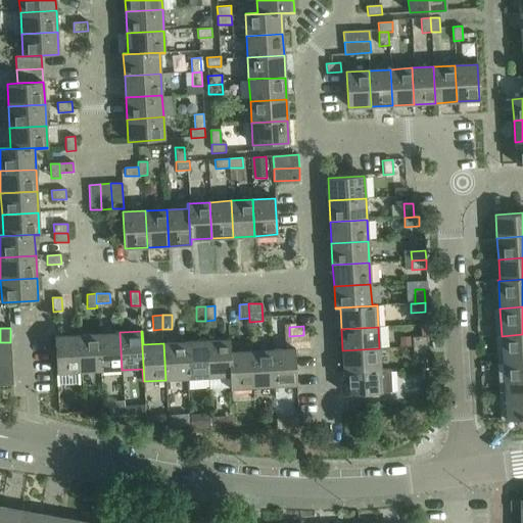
[(120,332),(98,334),(100,371),(122,370),(120,332)]
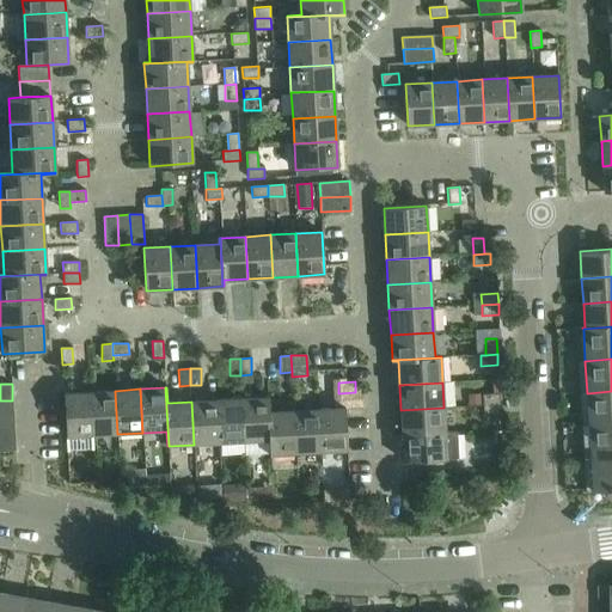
[(115,391),(90,392),(92,435),(117,434),(115,391)]
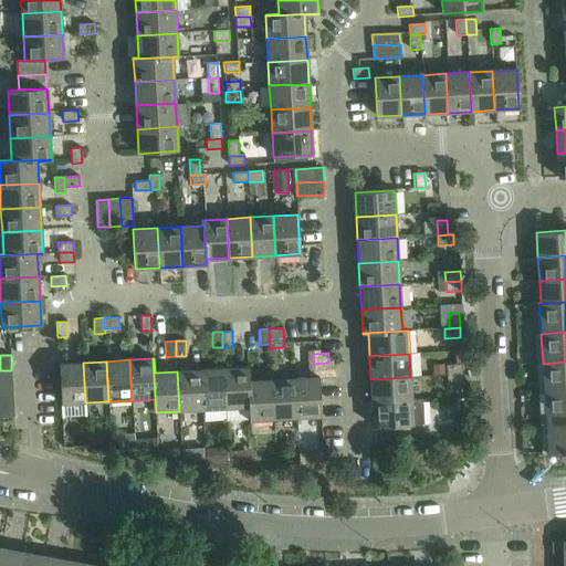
[(565,362),(543,364),(544,394),(565,391),(565,362)]
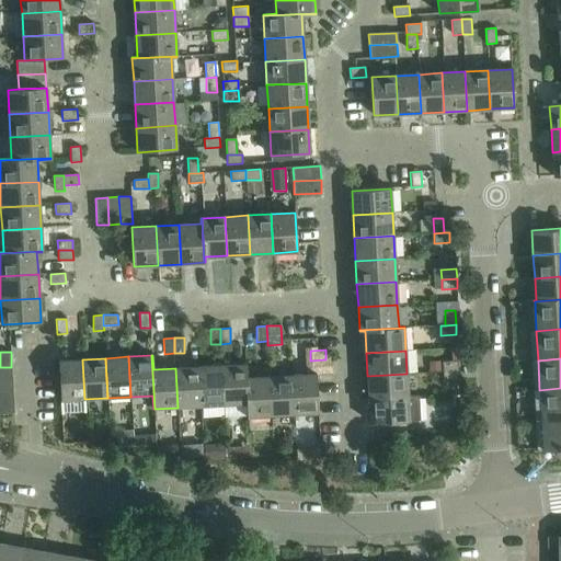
[(58,361),(61,413),(84,412),(84,413),(86,413),(84,399),(82,359),(58,361)]
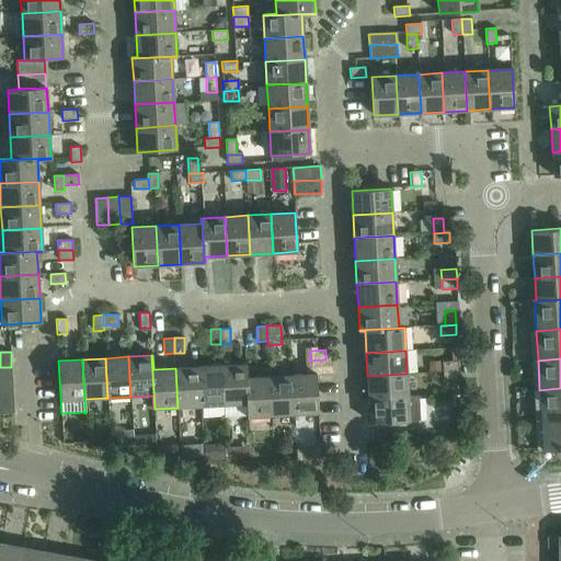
[(443,362),(443,371),(458,370),(457,361),(443,362)]
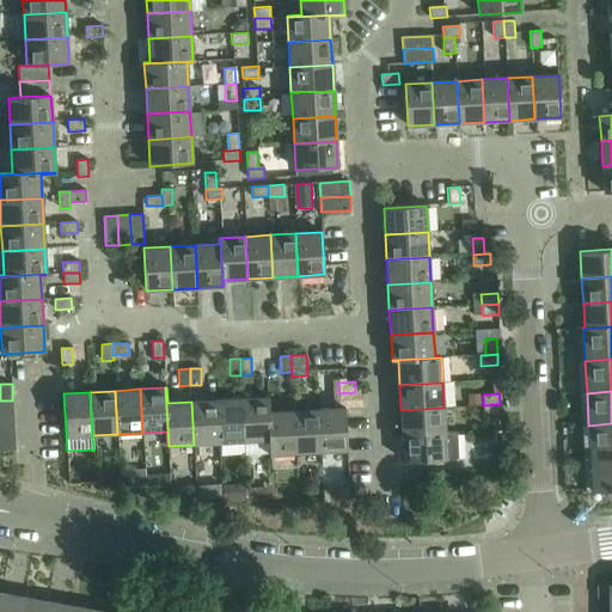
[(481,395),(469,396),(470,407),(482,405),(481,395)]
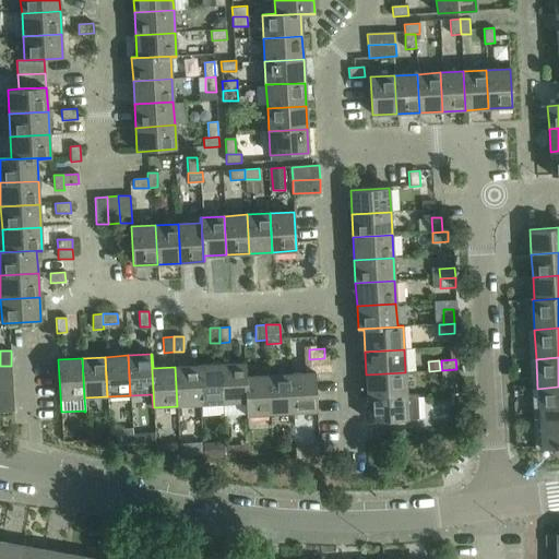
[(244,363),(221,364),(223,403),(246,402),(246,416),(247,416),(244,363)]
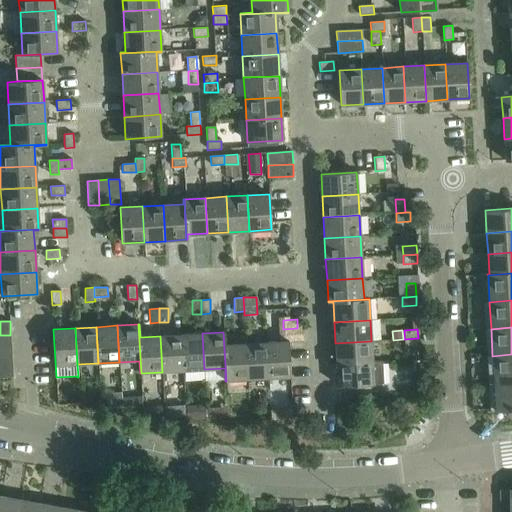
[(225,332),(223,332),(226,381),(247,379),(245,343),(225,344),(225,332)]
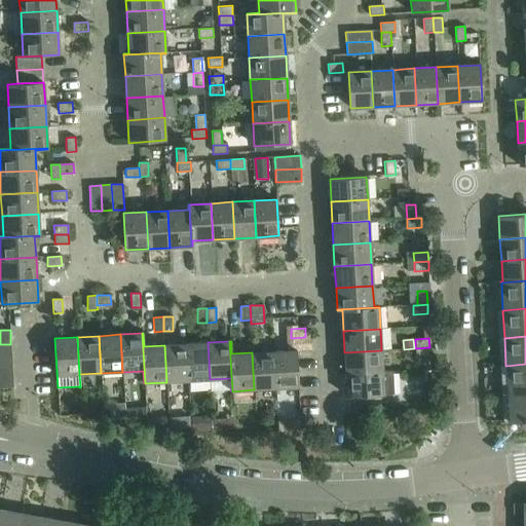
[(208,342),(186,343),(188,381),(210,379),(208,342)]
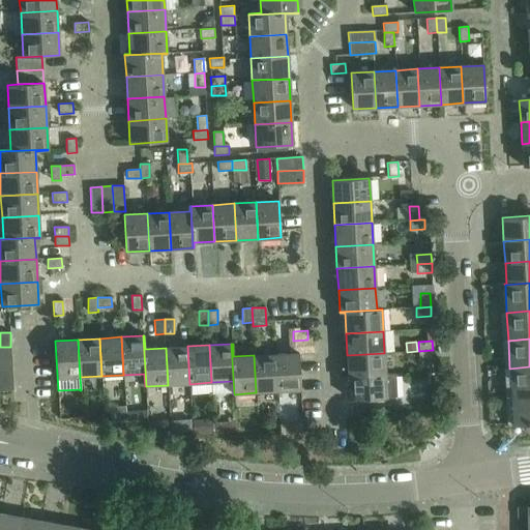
[(187,346),(166,348),(168,385),(189,384),(187,346)]
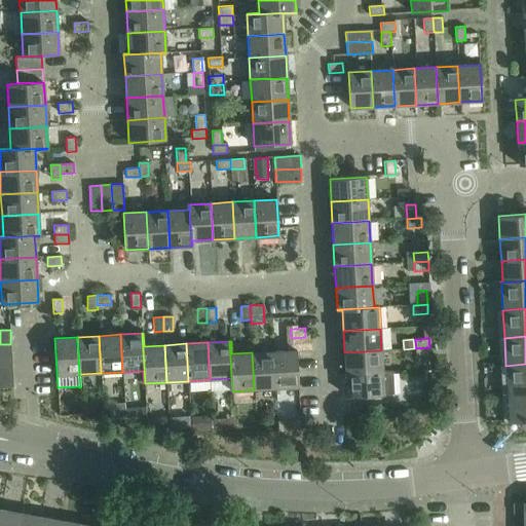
[(10,344),(0,344),(0,354),(11,354),(10,344)]
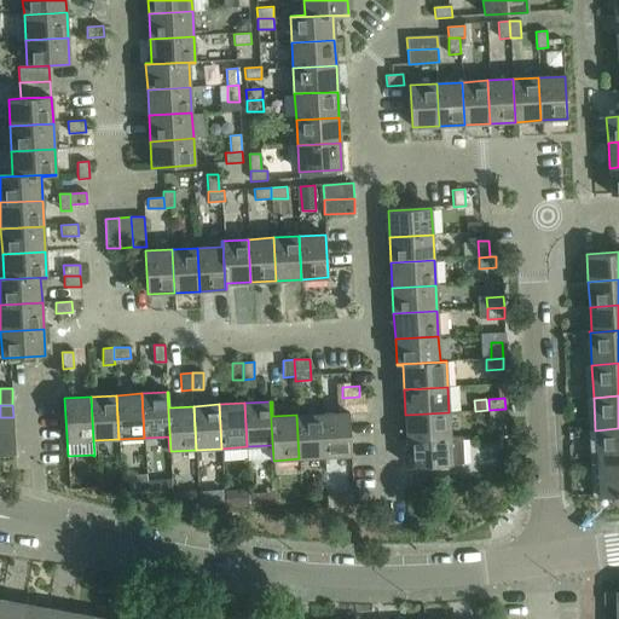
[(505,409),(489,410),(490,421),(507,420),(505,409)]
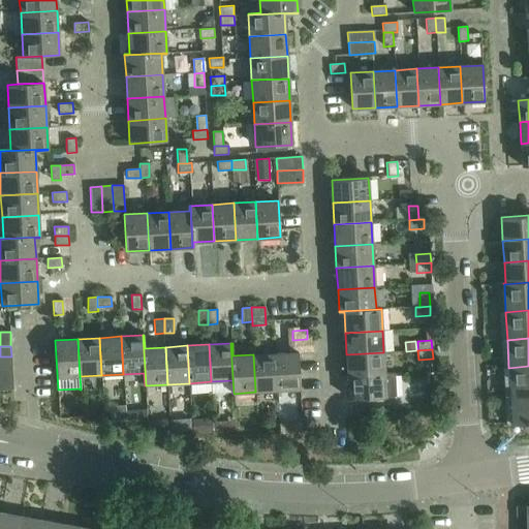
[(298,352),(275,353),(277,391),(300,390),(298,352)]
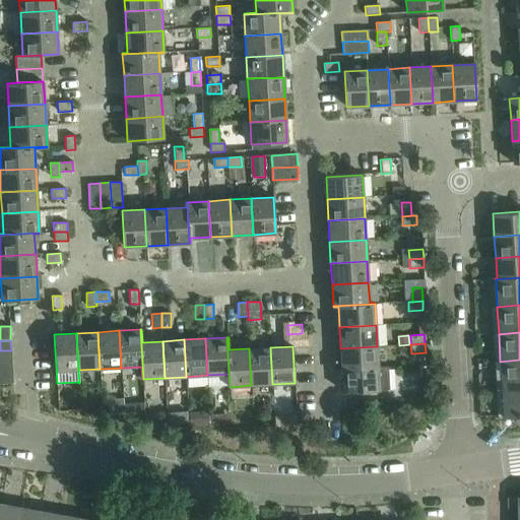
[(377,346),(340,348),(341,370),(378,368),(377,346)]
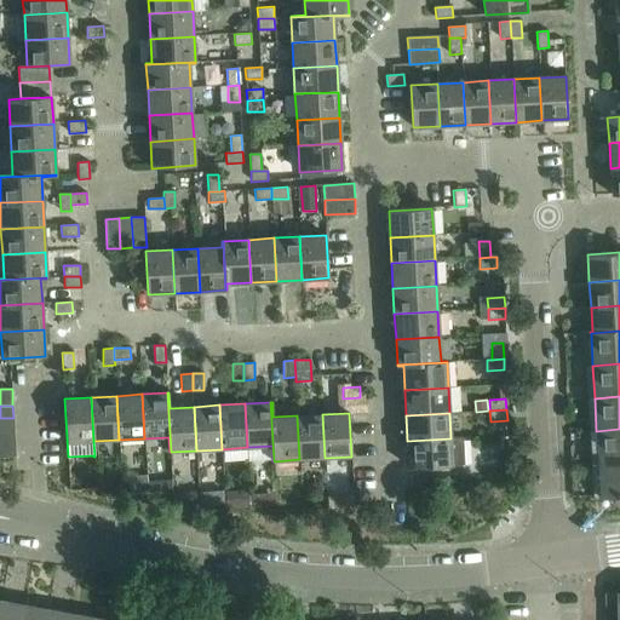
[(322,414),(297,415),(299,459),(325,458),(322,414)]
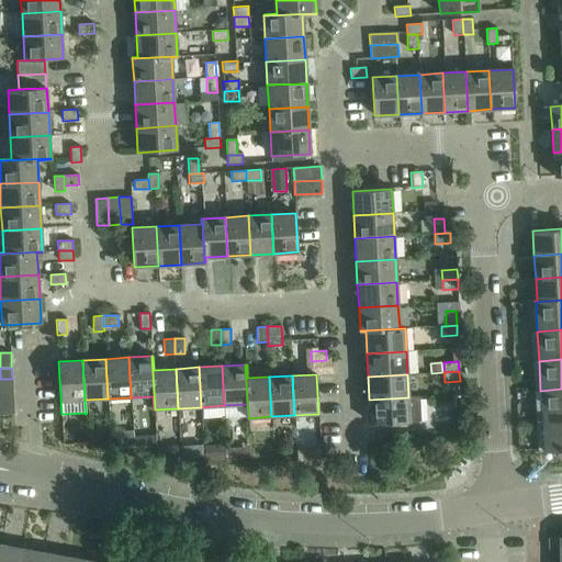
[(12,379),(0,379),(0,391),(13,391),(12,379)]
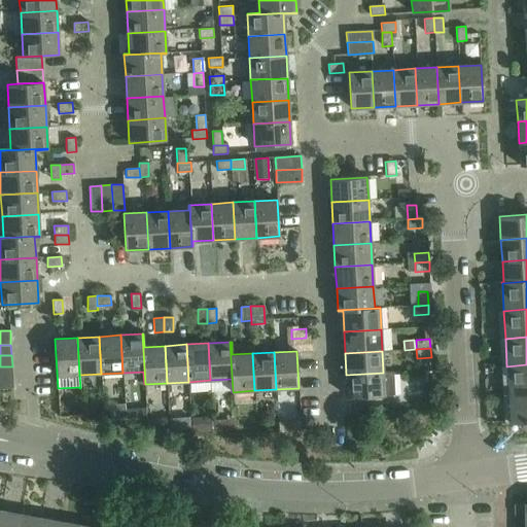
[(526,364),(506,366),(508,394),(526,393),(526,364)]
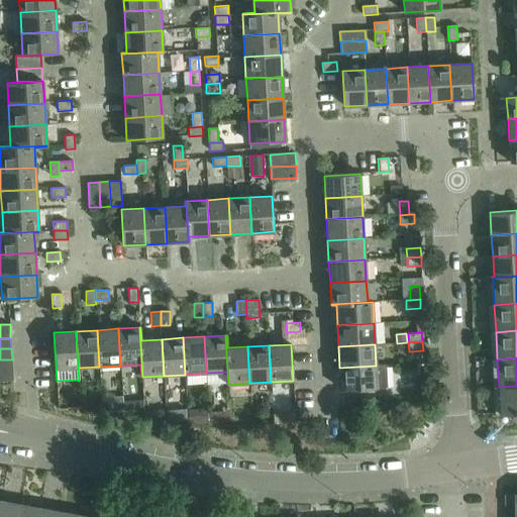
[(12,359),(0,359),(0,371),(12,371),(12,359)]
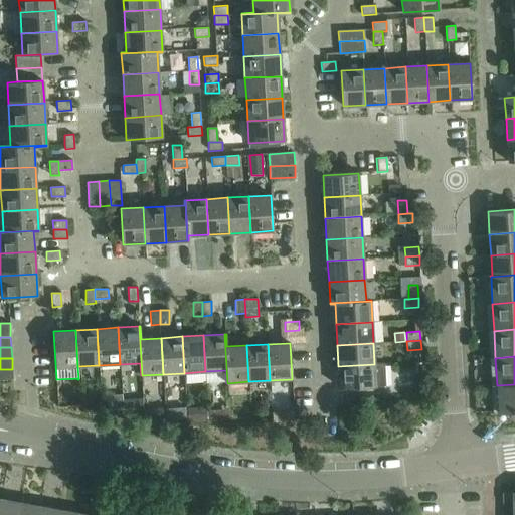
[(374,364),(338,366),(340,388),(361,387),(375,386),(374,364)]
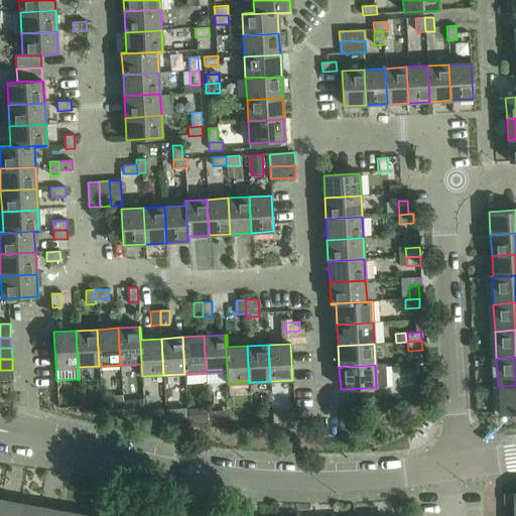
[(12,370),(0,370),(0,381),(13,381),(12,370)]
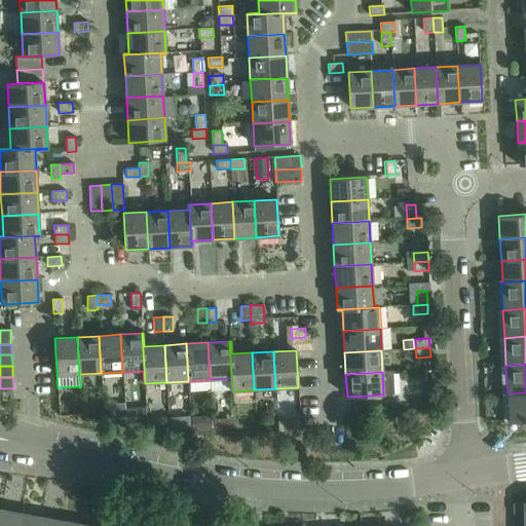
[(525,392),(508,393),(510,422),(525,421),(525,392)]
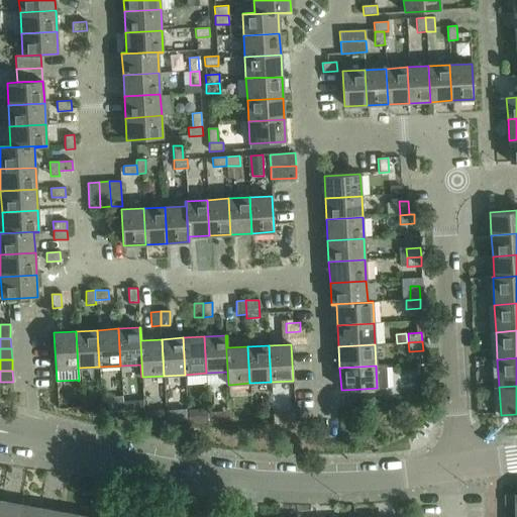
[(377,388),(363,389),(364,398),(377,397),(377,388)]
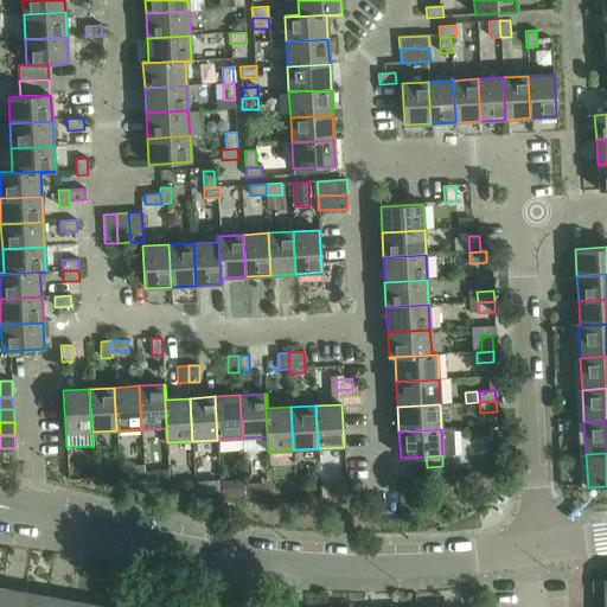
[(420,464),(404,464),(404,475),(421,475),(420,464)]
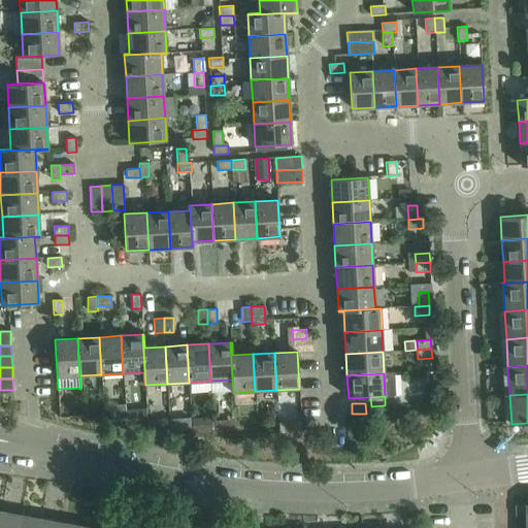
[(190,419),(179,420),(180,430),(191,429),(190,419)]
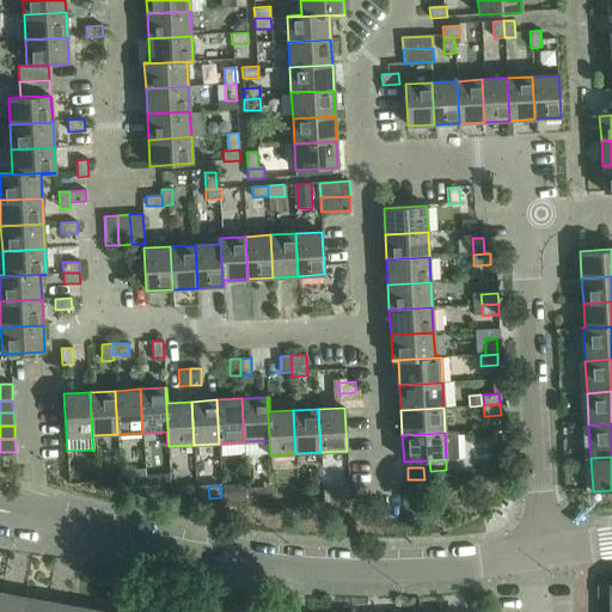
[(184,487),(172,487),(173,502),(185,502),(184,487)]
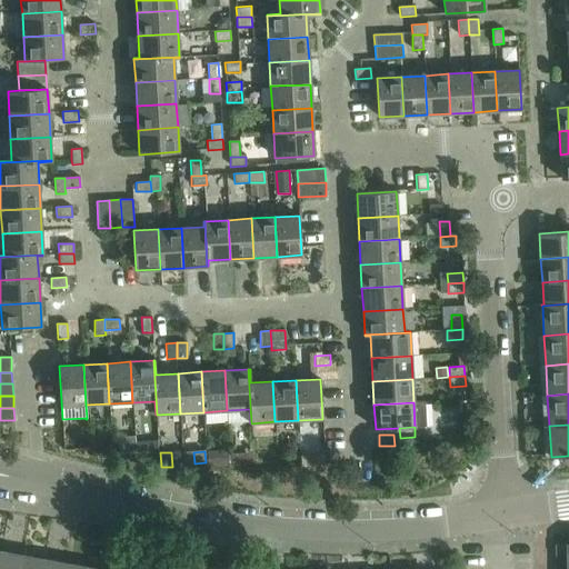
[(568,546),(555,546),(555,556),(566,556),(568,548),(568,568),(568,543),(568,545),(568,546)]
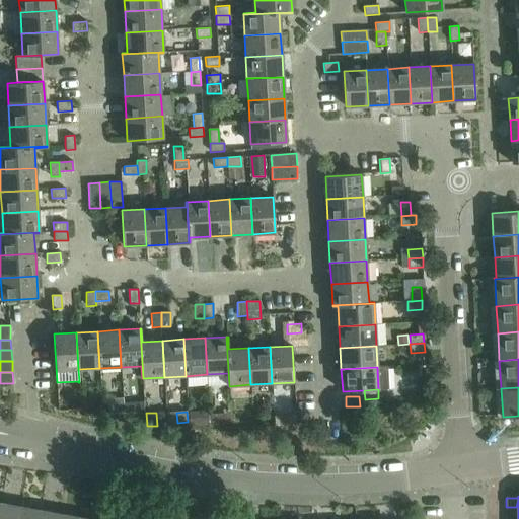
[(1,504),(0,510),(0,518),(18,518),(20,508),(1,504)]
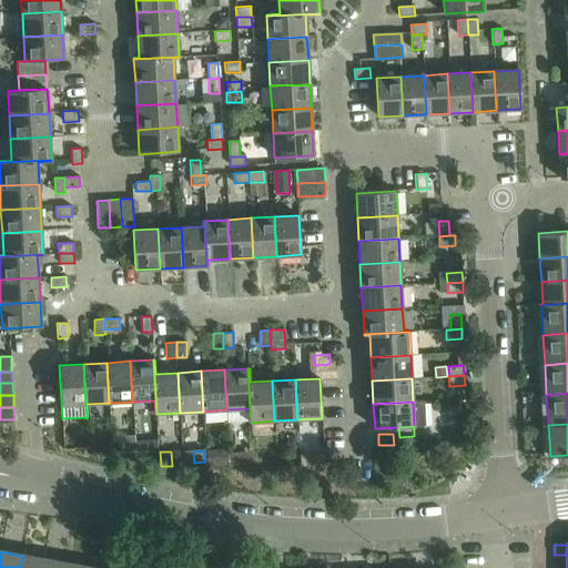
[(22,556),(20,567),(41,567),(43,559),(22,556)]
